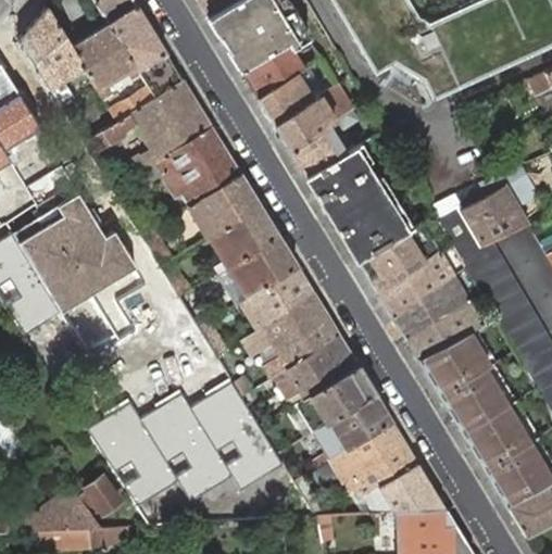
[(62,0),(57,0),(50,9),(64,32),(77,23),(62,0)]
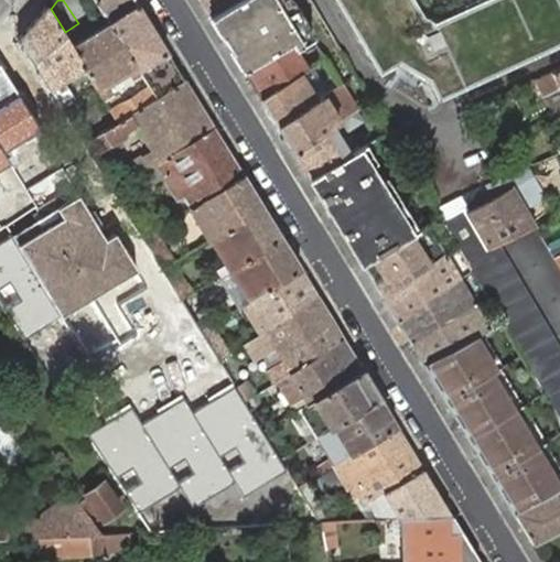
[(97,0),(112,23),(114,24),(142,7),(137,0),(97,0)]
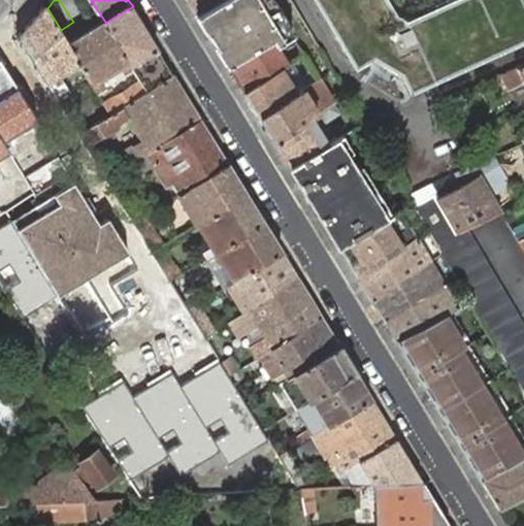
[(189,0),(201,19),(229,0),(189,0)]
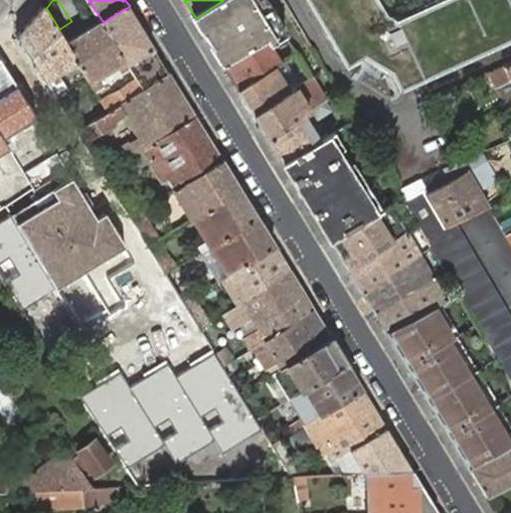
[(252,0),(223,0),(196,18),(214,48),(223,43),(233,60),(265,43),(269,41),(273,46),(280,42),(252,0)]
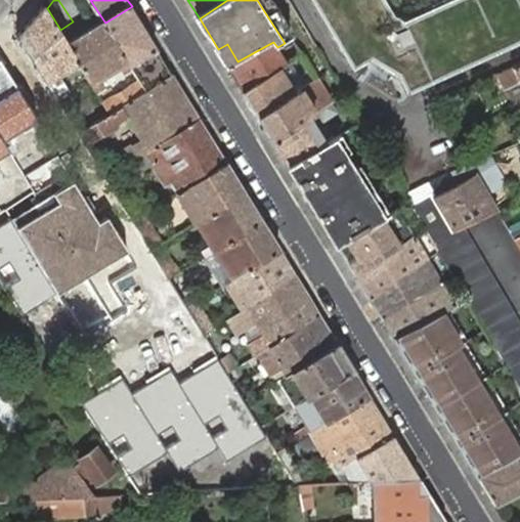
[(519,0),(313,0),(355,71),(356,70),(374,59),(375,57),(402,76),(402,77),(409,94),(519,43),(519,0)]
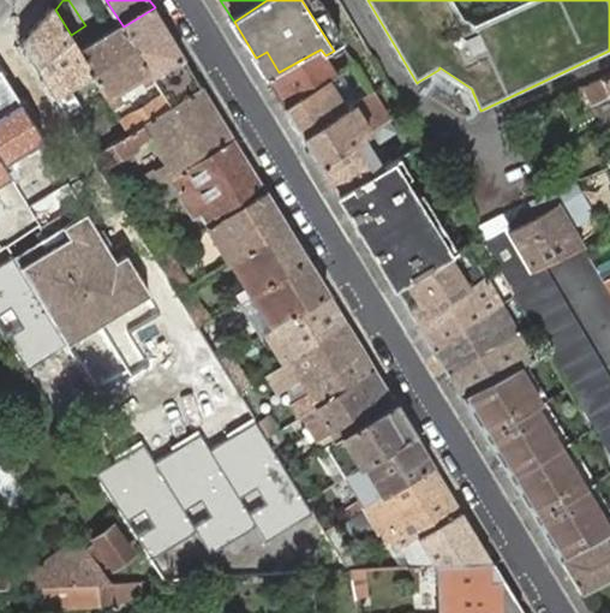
[(186,59),(155,7),(124,27),(153,72),(155,78),(161,87),(167,96),(174,108),(205,90),(186,59)]
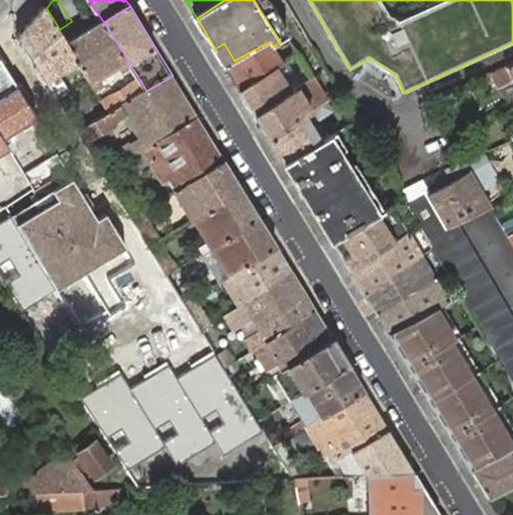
[(46,8),(21,37),(49,83),(59,96),(69,90),(60,77),(81,64),(68,43),(60,29),(46,8)]
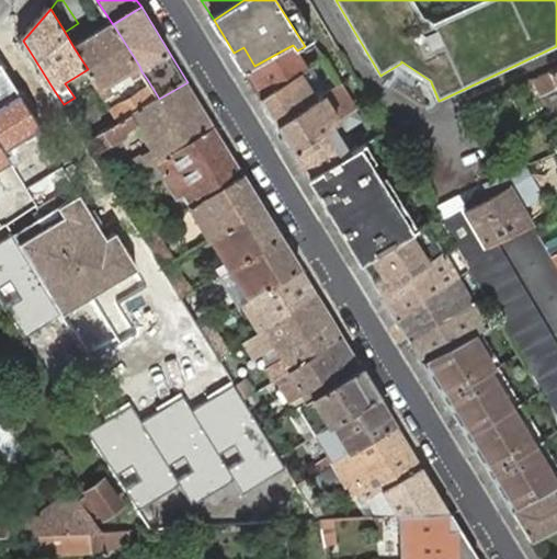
[(74,47),(88,69),(101,90),(118,79),(123,86),(137,77),(140,82),(147,79),(141,71),(139,66),(113,24),(112,23),(74,47)]
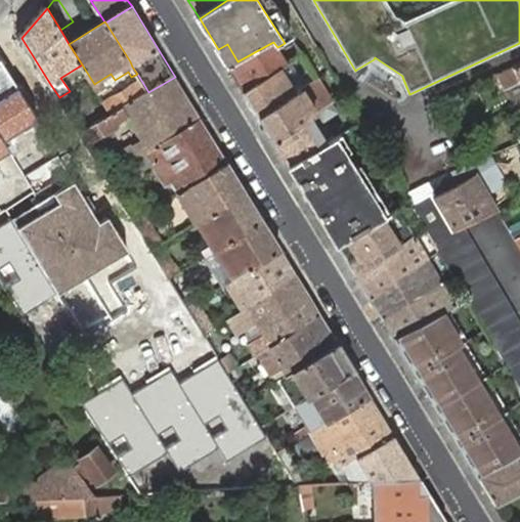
[(293,63),(305,55),(294,37),(285,43),(277,47),(273,42),(269,44),(237,61),(229,68),(246,94),(287,68),(289,67),(293,63)]
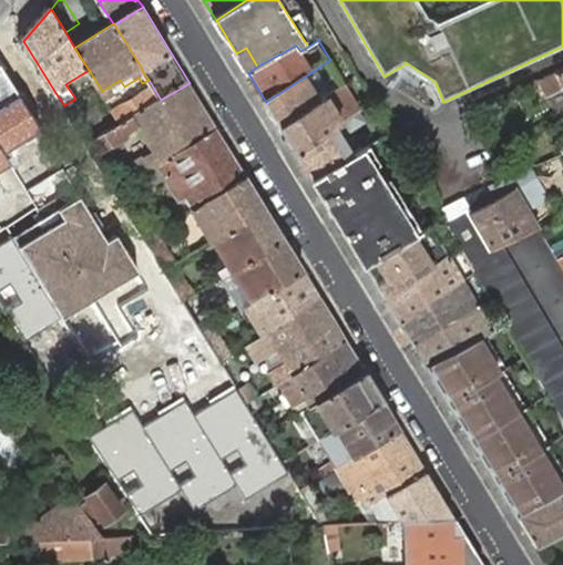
[(236,53),(248,73),(257,67),(246,48),(236,53)]
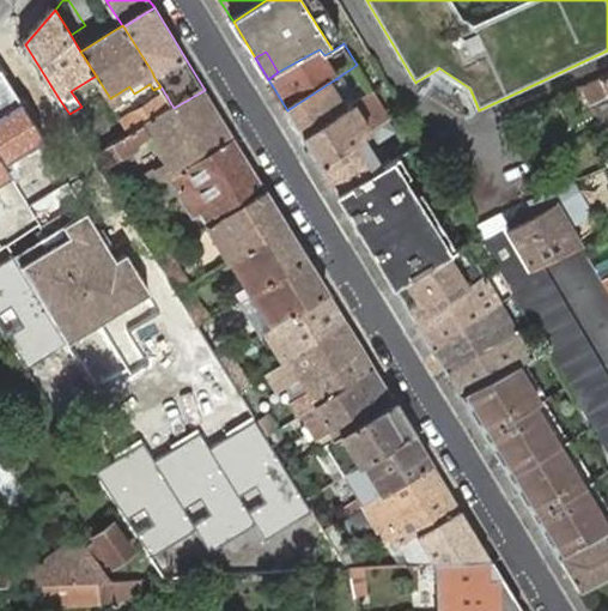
[(437,70),(470,90),(470,89),(438,67),(437,70)]
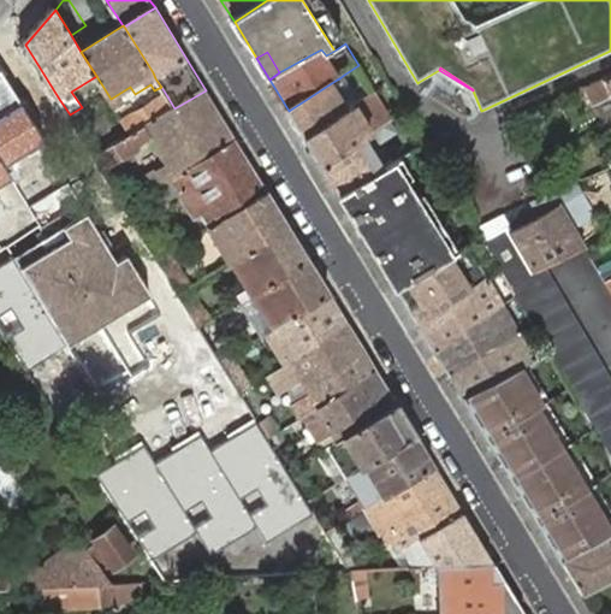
[(4,71),(0,75),(0,119),(25,105),(4,71)]
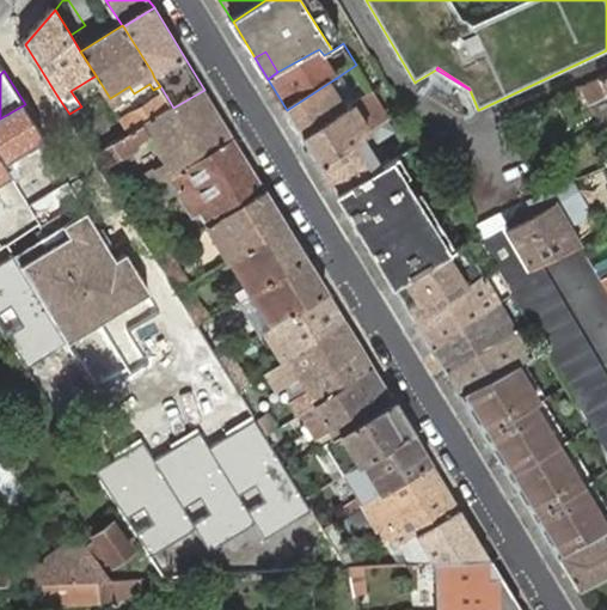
[(353,107),(360,102),(342,74),(337,78),(335,79),(287,110),(304,139),(351,108),(353,107)]
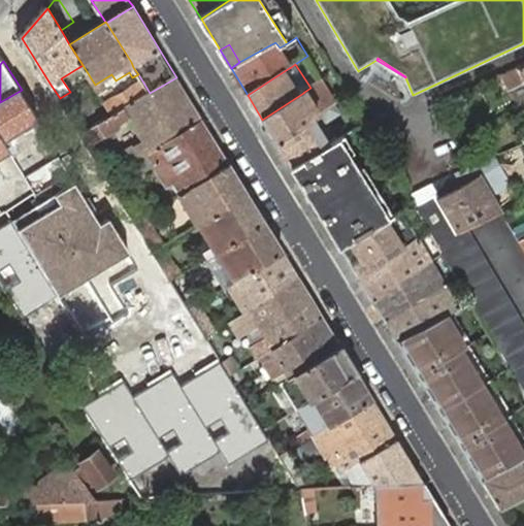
[(523,66),(519,68),(503,75),(511,92),(523,87),(523,66)]
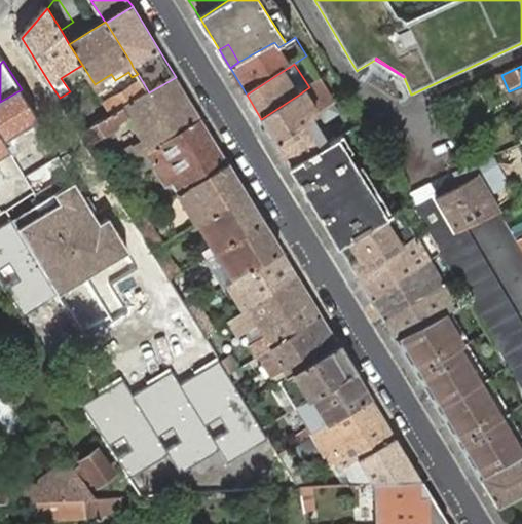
[(107,86),(115,80),(111,74),(95,84),(99,94),(108,87),(107,86)]
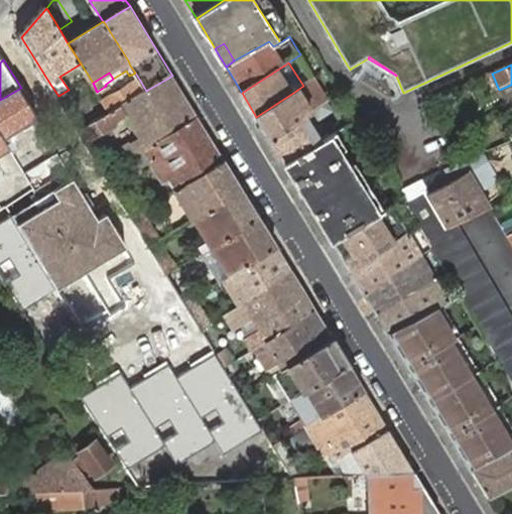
[(111,113),(81,132),(88,143),(108,130),(108,129),(117,124),(129,144),(120,149),(123,154),(121,155),(124,161),(126,159),(128,161),(134,158),(199,118),(172,76),(146,91),(111,113)]
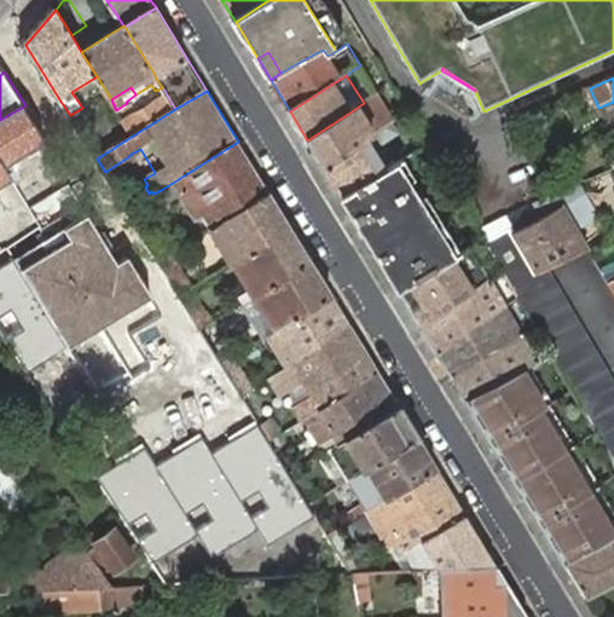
[(374,136),(395,124),(378,94),(364,103),(357,108),(355,109),(307,140),(324,167),(374,136)]
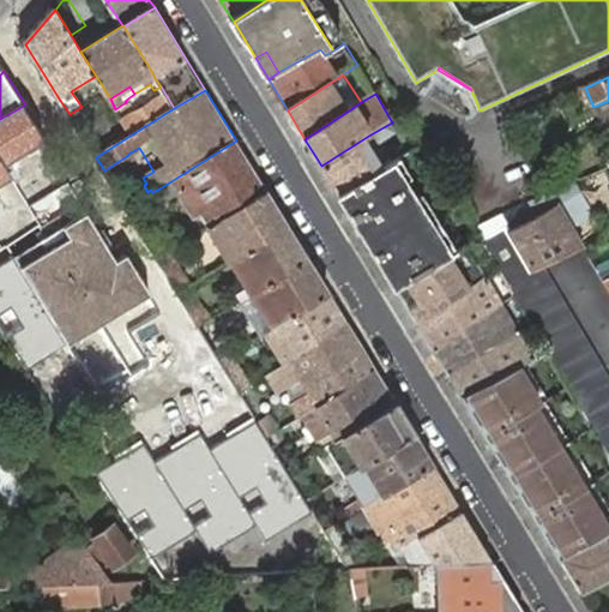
[(125,124),(132,135),(174,108),(167,96),(125,124)]
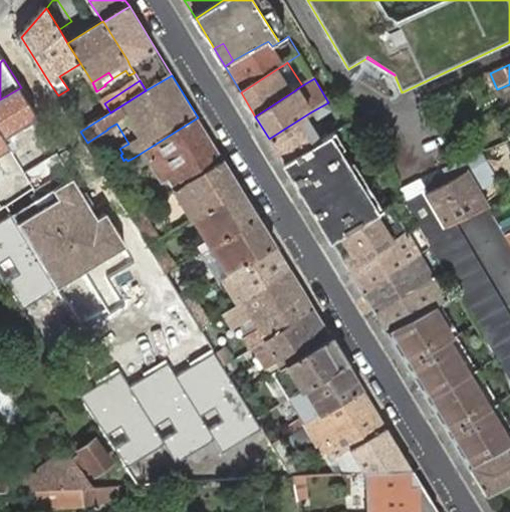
[(39,117),(21,87),(0,99),(0,129),(5,139),(39,117)]
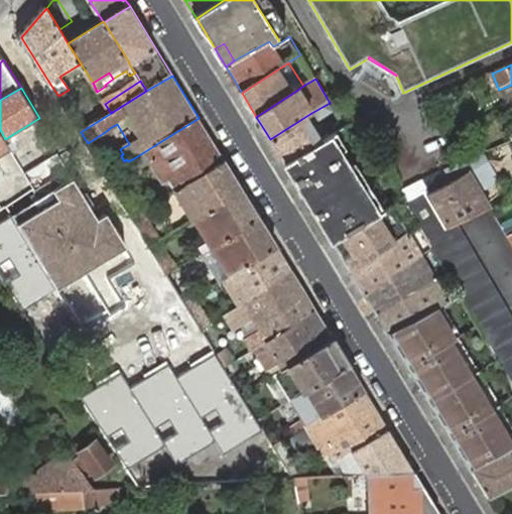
[(331,138),(333,136),(323,120),(336,112),(330,103),(311,113),(270,139),(286,165),(331,138)]
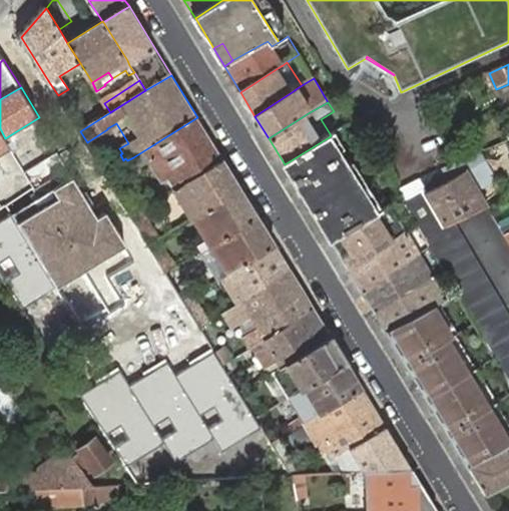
[(223,160),(197,117),(133,157),(140,168),(151,160),(165,183),(169,181),(175,190),(223,160)]
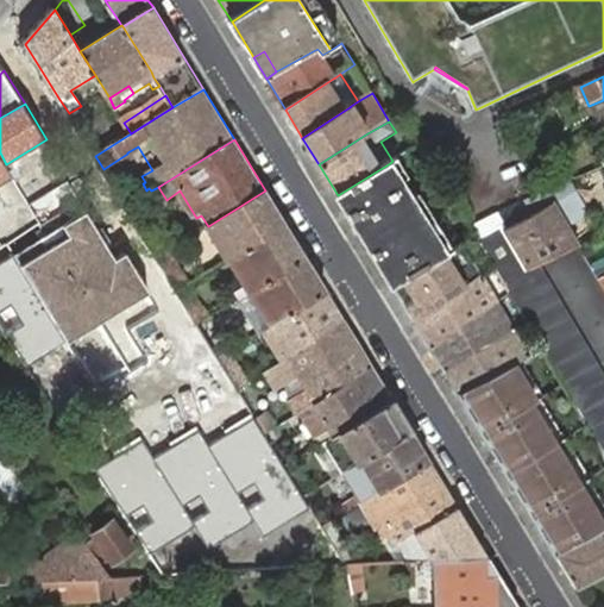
[(6,164),(0,152),(0,183),(13,176),(6,164)]
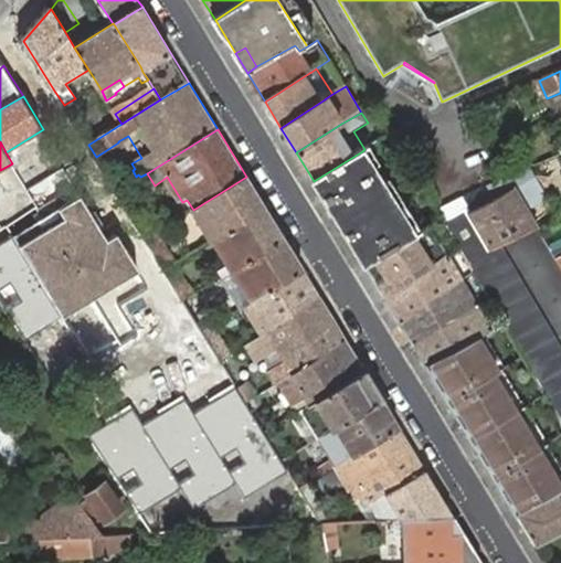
[(366,265),(414,237),(362,151),(314,181),(339,223),(366,265)]
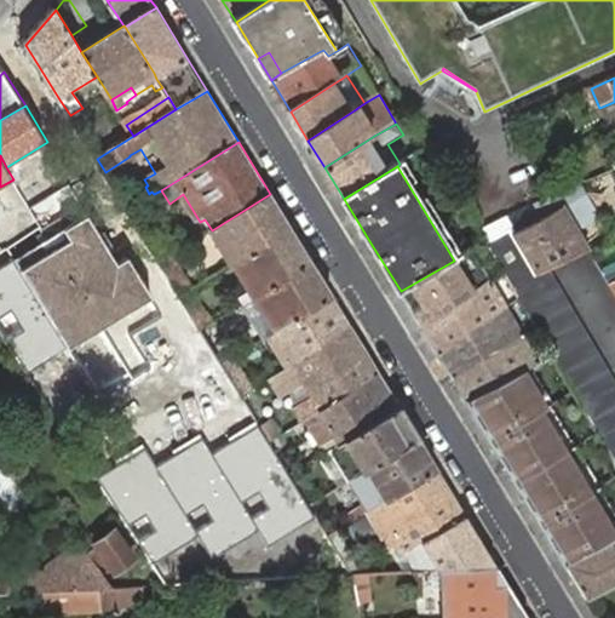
[(549,218),(516,236),(539,276),(551,269),(591,250),(580,230),(596,222),(598,212),(580,182),(555,195),(540,202),(549,218)]
